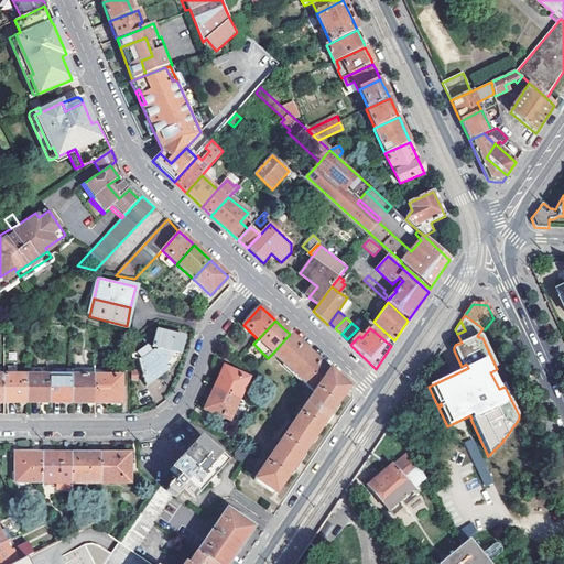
[(140,359),(147,388),(149,387),(148,384),(169,369),(165,365),(170,361),(173,357),(174,351),(182,354),(184,346),(183,345),(185,337),(158,329),(154,347),(159,349),(156,353),(155,351),(142,361),(141,358),(140,359)]
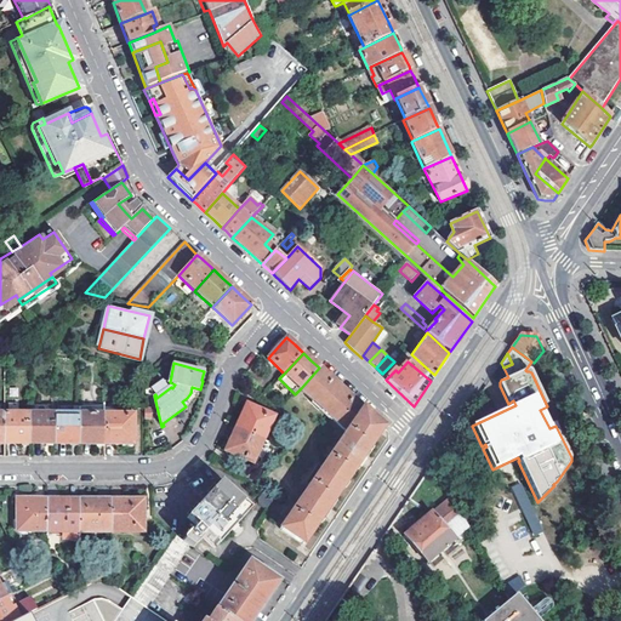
[(281,529),(305,543),(383,427),(343,389),(319,368),(301,388),(347,431),(281,529)]
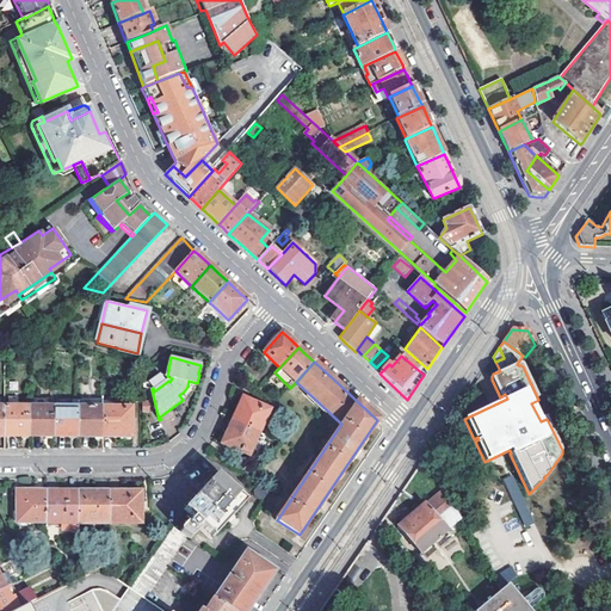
[(271,408),(244,395),(232,420),(260,432),(271,408)]
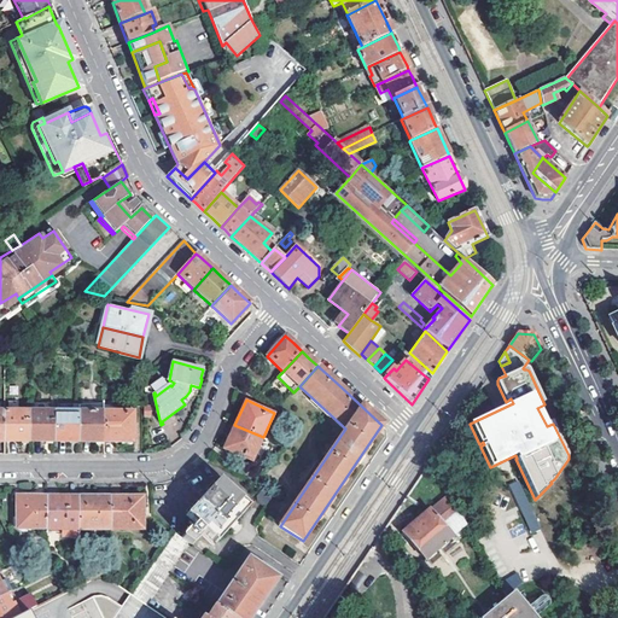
[(134,442),(134,407),(123,404),(123,408),(104,406),(104,412),(104,442),(134,442)]
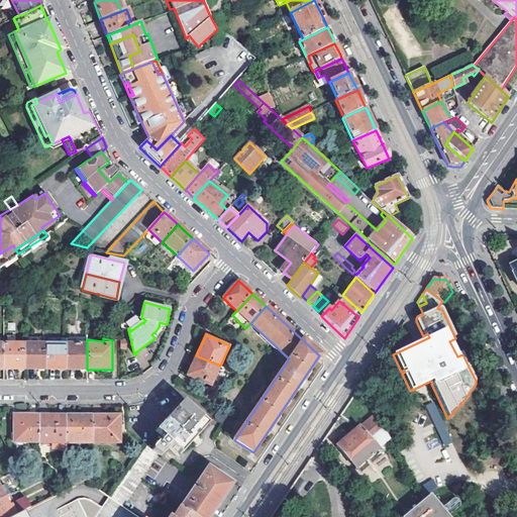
[(44,370),(66,370),(66,344),(57,344),(56,341),(49,341),(49,344),(44,345),(44,370)]
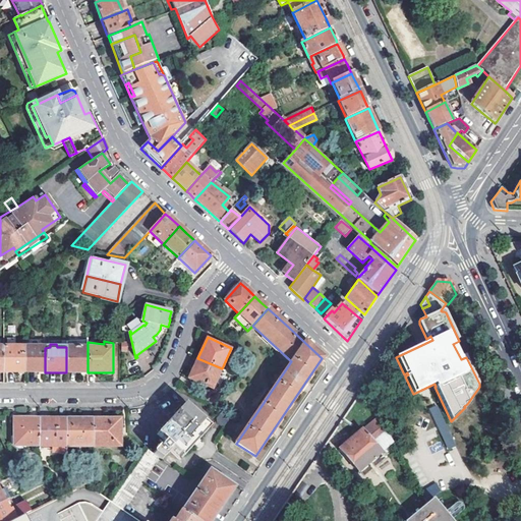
[(24,372),(24,347),(4,347),(4,373),(24,372)]
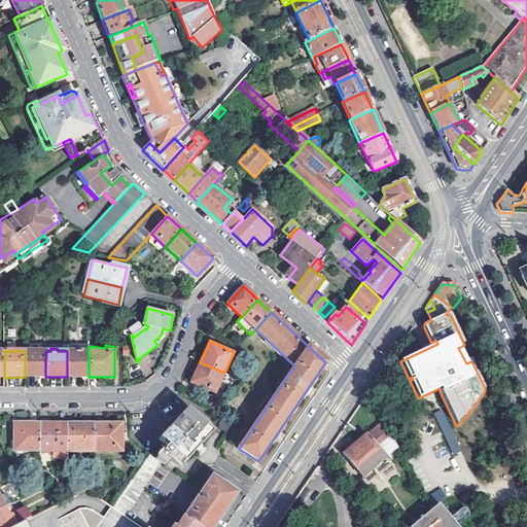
[(25,377),(45,377),(45,352),(25,351),(25,377)]
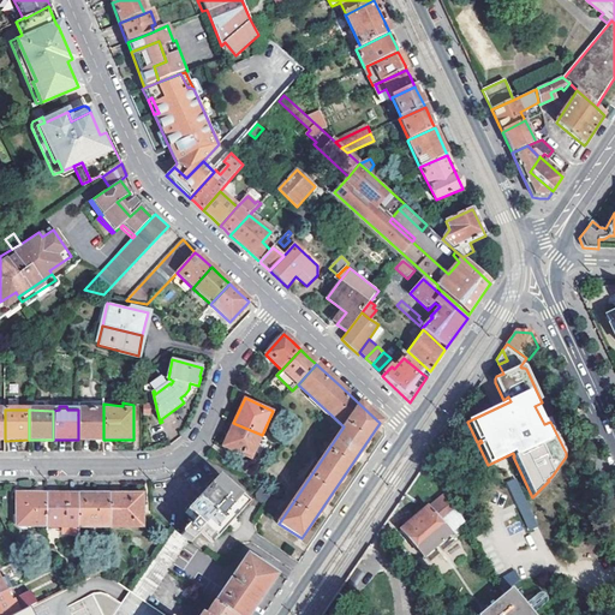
[(78,440),(103,440),(103,410),(78,410),(78,440)]
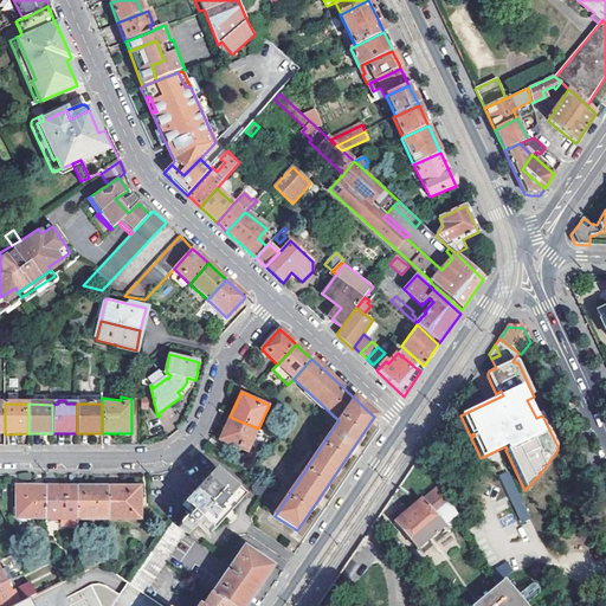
[(247,451),(251,444),(257,447),(264,432),(258,429),(230,417),(220,438),(247,451)]
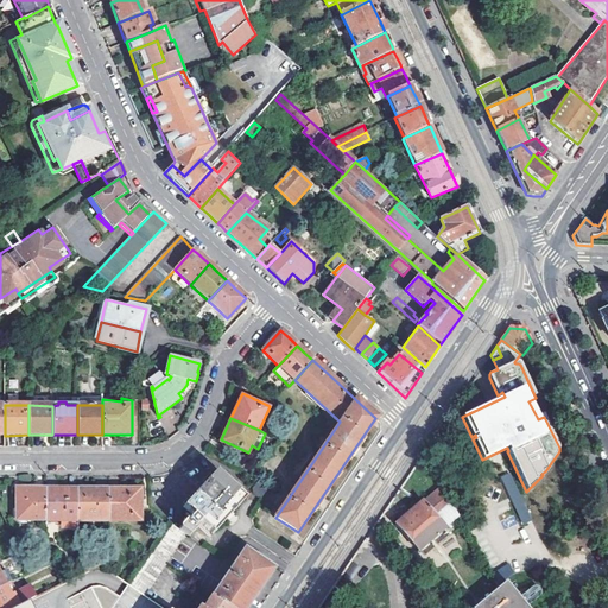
[(444,437),(437,442),(443,453),(450,449),(444,437)]
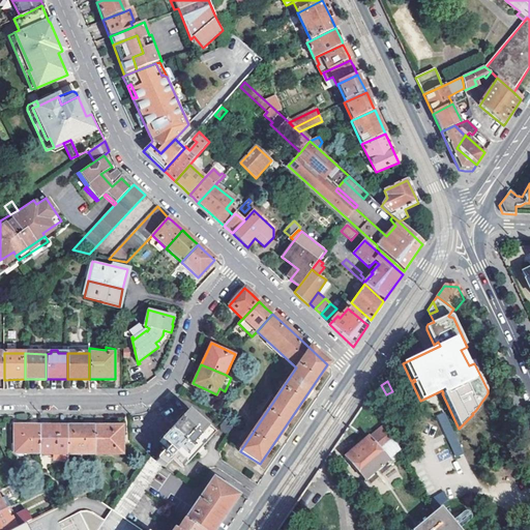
[(202,423),(187,410),(173,425),(159,442),(168,449),(165,452),(164,450),(155,460),(162,464),(166,467),(173,459),(172,458),(174,454),(185,465),(200,449),(213,434),(206,427),(209,422),(206,419),(202,423)]
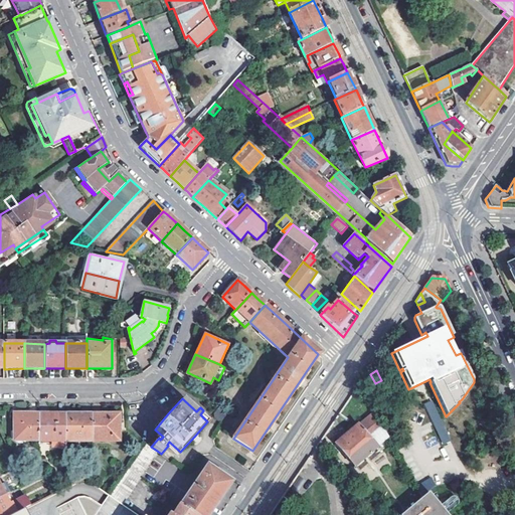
[(443,445),(451,441),(433,399),(423,403),(443,445)]
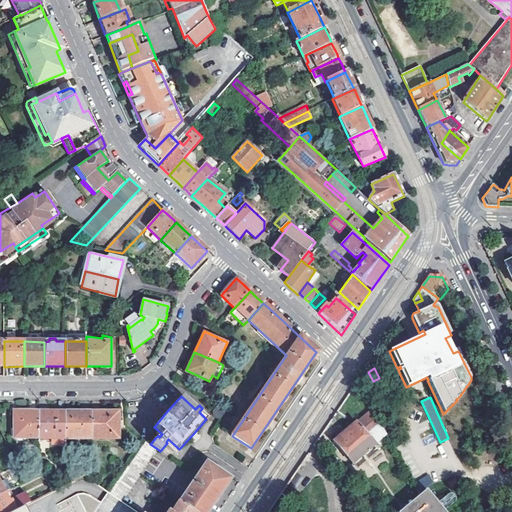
[(218,406),(213,411),(214,415),(222,423),(227,415),(218,406)]
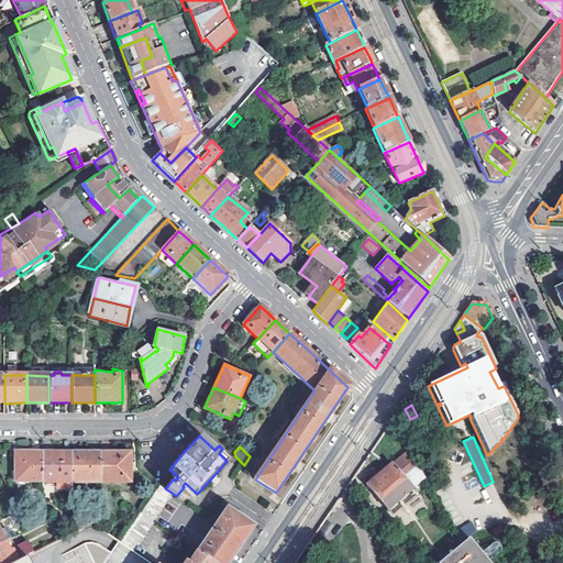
[(424,477),(409,451),(393,465),(392,464),(366,486),(387,510),(424,477)]
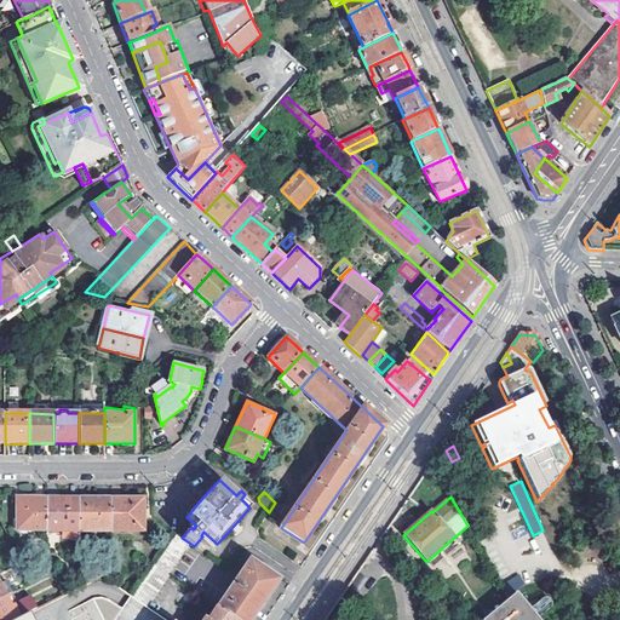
[(16,498),(16,529),(47,529),(47,498),(16,498)]
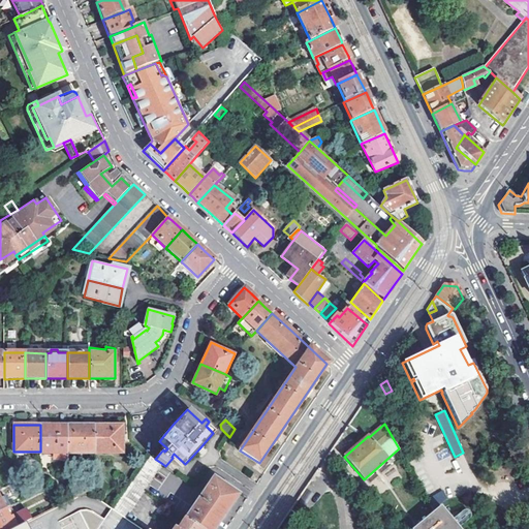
[(40,425),(40,452),(67,452),(67,425),(40,425)]
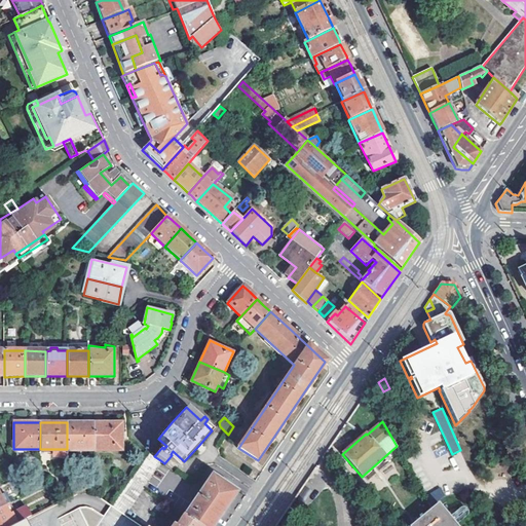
[(94,422),(67,422),(67,449),(94,449),(94,422)]
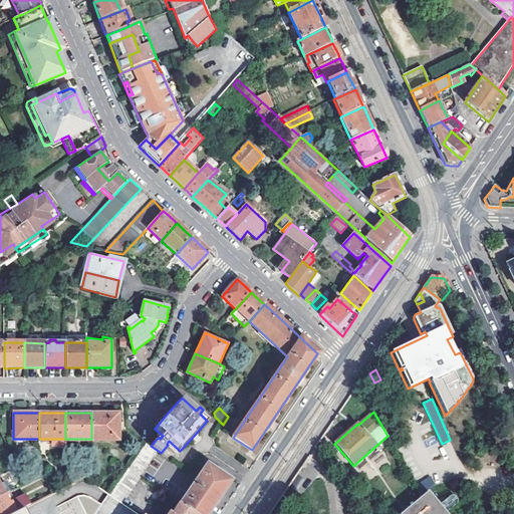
[(119,413),(91,413),(91,439),(119,440),(119,413)]
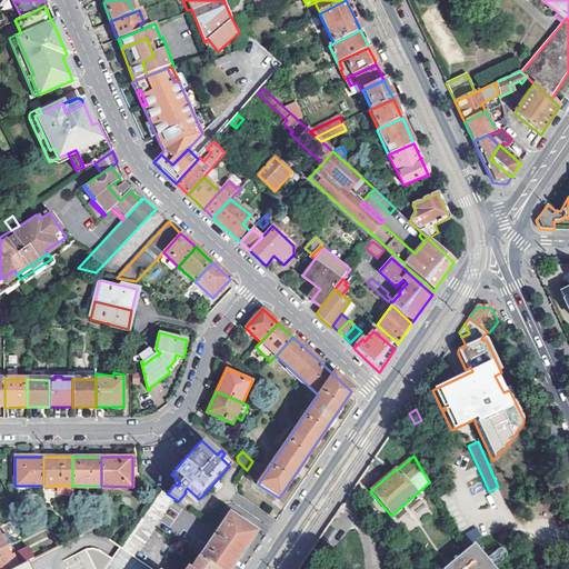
[(167,493),(160,489),(141,518),(153,527),(173,498),(167,493)]
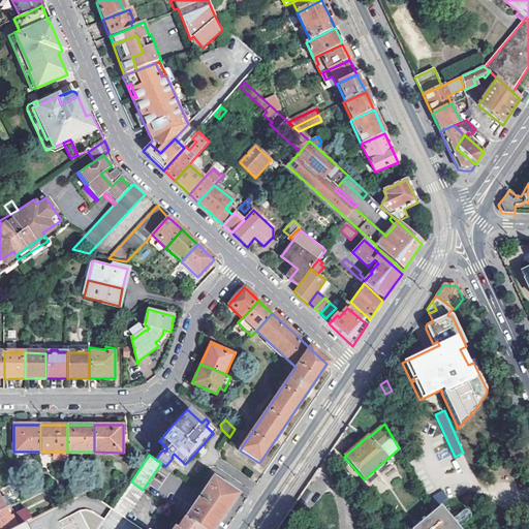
[(237,495),(212,478),(185,519),(198,528),(213,528),(223,516),(237,495)]
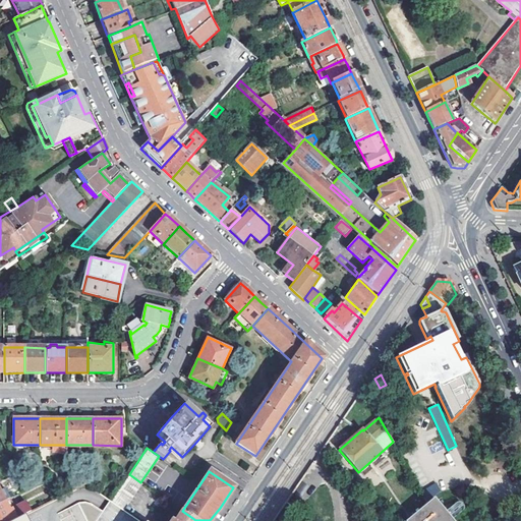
[(129,474),(111,501),(124,510),(141,484),(140,482),(129,474)]
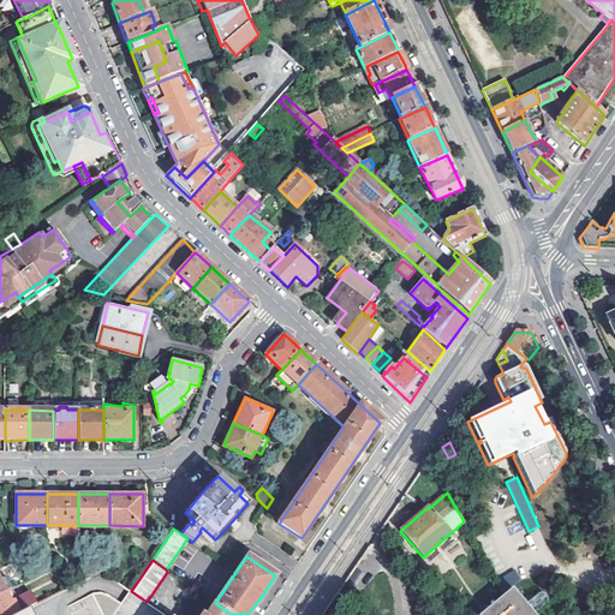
[(131,591),(101,569),(19,611),(19,614),(15,614),(165,614),(147,602),(131,591)]
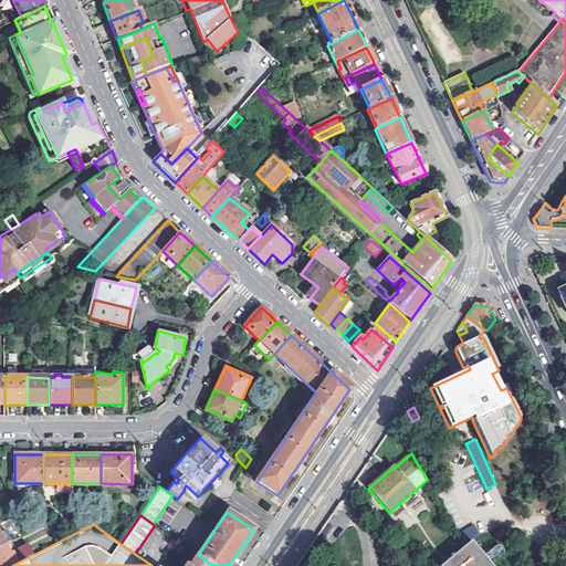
[(469,538),(478,533),(473,525),(463,530),(469,538)]
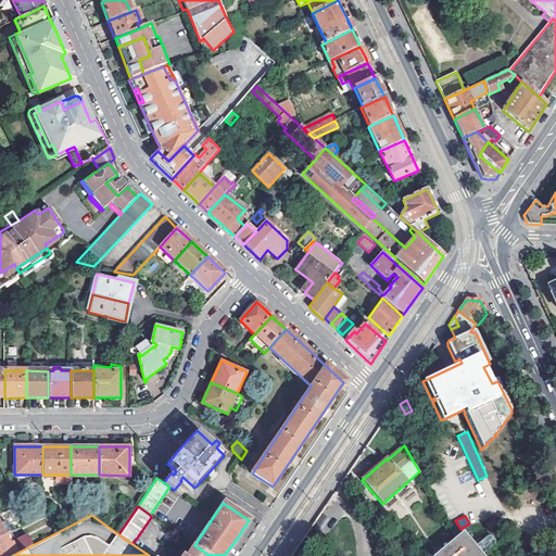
[(0,536),(4,534),(10,532),(4,521),(0,523),(0,536)]
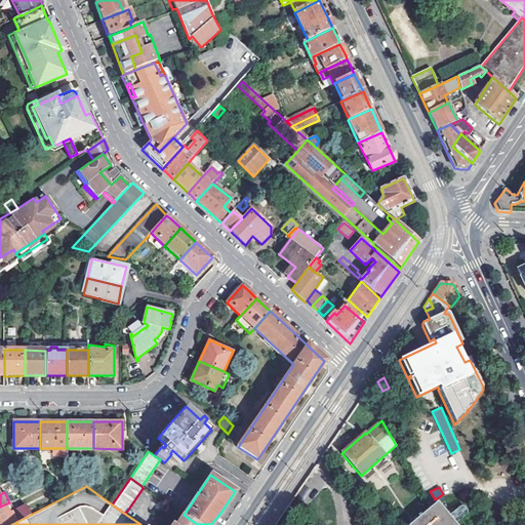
[(410,524),(457,524),(439,502),(410,524)]
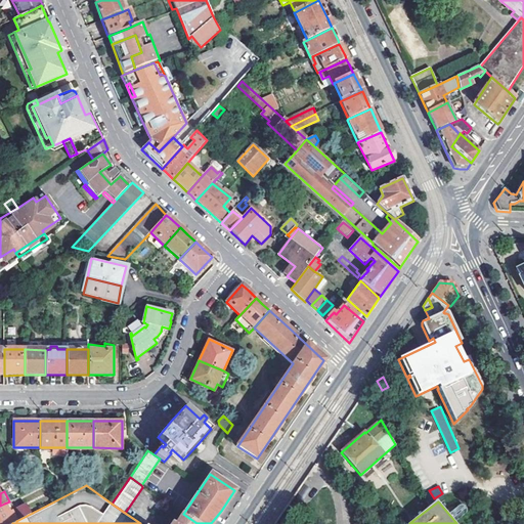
[(463,503),(449,511),(454,518),(468,510),(463,503)]
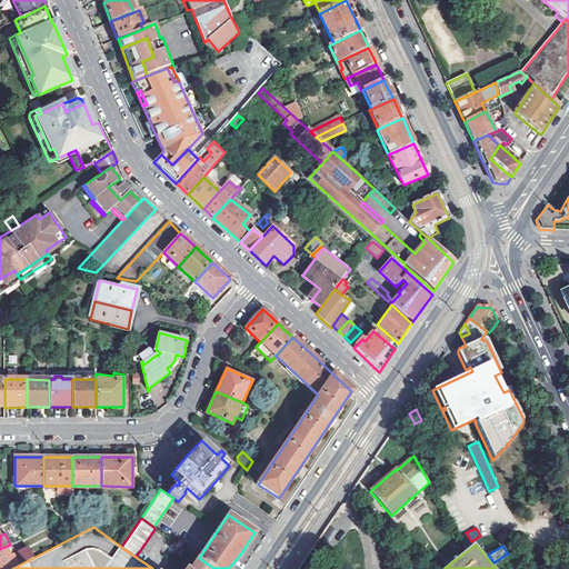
[(0,568),(13,568),(18,568),(12,556),(9,557),(5,547),(0,549),(0,568)]
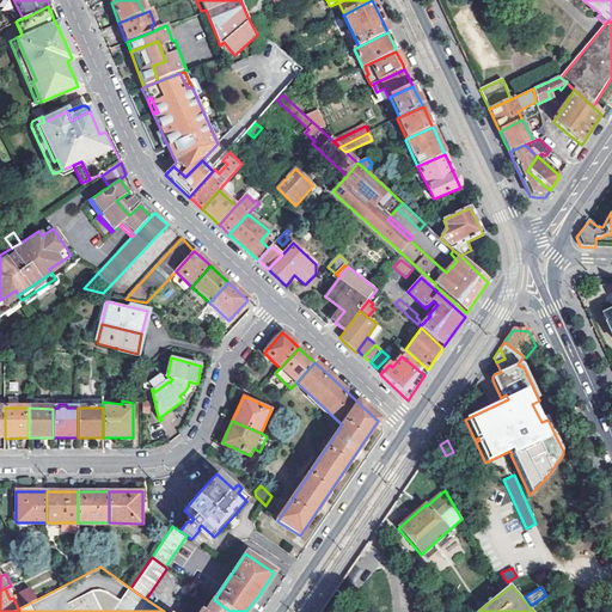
[(230,611),(214,600),(204,611),(203,611),(202,610),(200,611),(230,611)]
